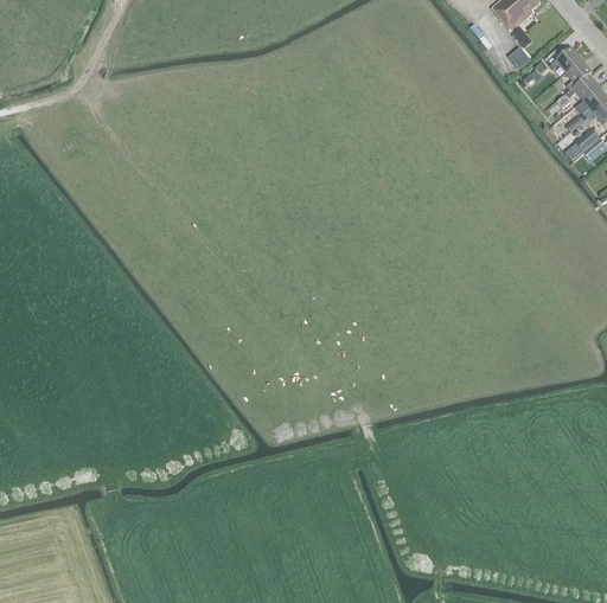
[(540,2),(537,0),(499,0),(491,7),(510,30),(534,11),(531,10),(540,2)]
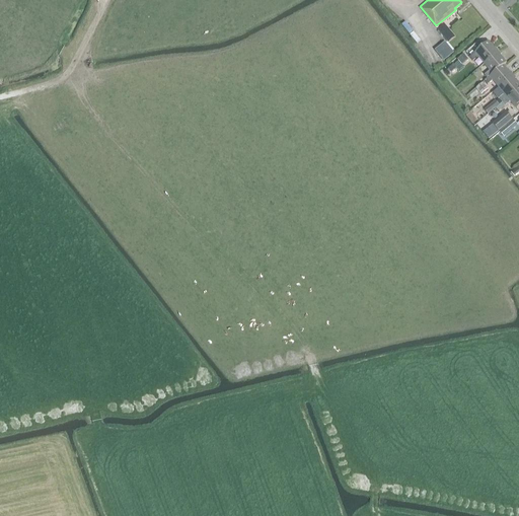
[(443,33),(448,40),(454,34),(449,28),(443,33)]
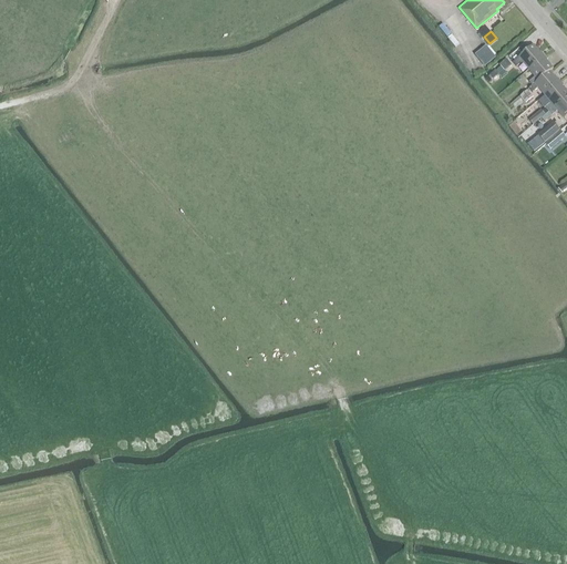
[(522,60),(528,67),(543,54),(533,43),(513,60),(516,64),(522,60)]
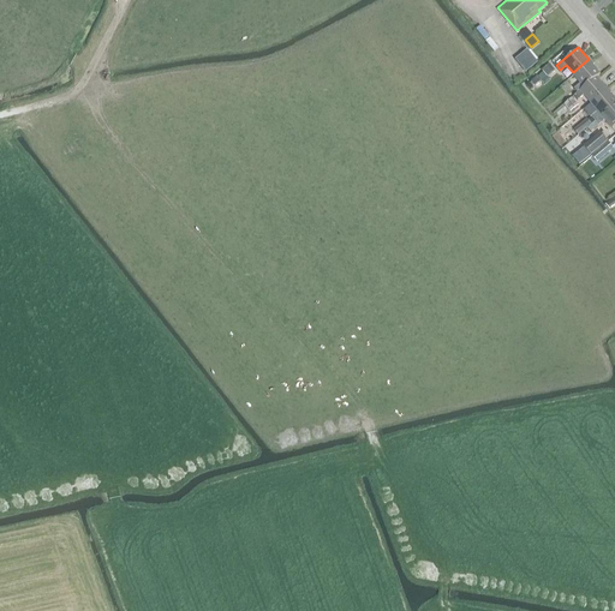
[(518,60),(526,69),(537,60),(529,51),(518,60)]
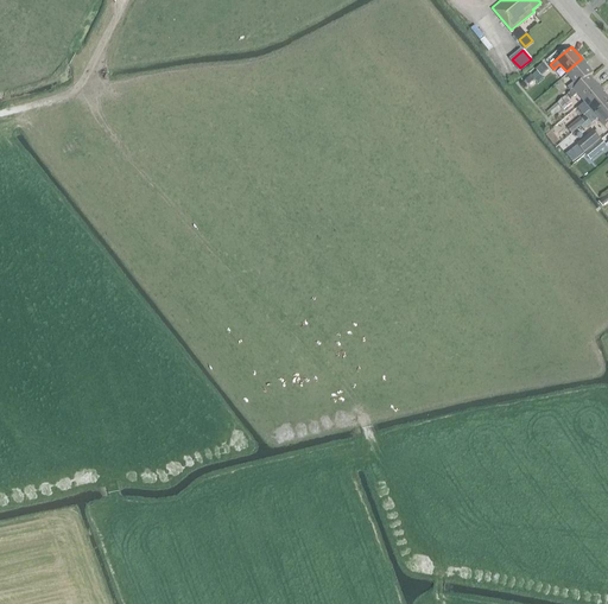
[(582,58),(567,71),(574,80),(567,86),(570,89),(589,74),(593,71),(582,58)]
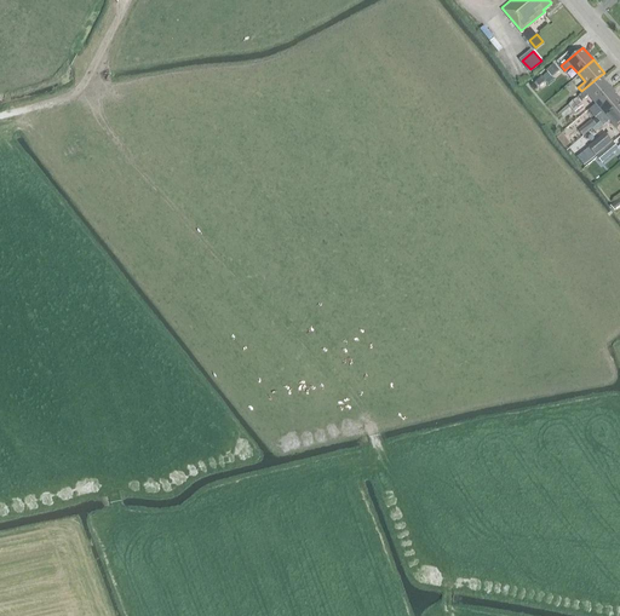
[(558,68),(554,62),(546,69),(551,74),(558,68)]
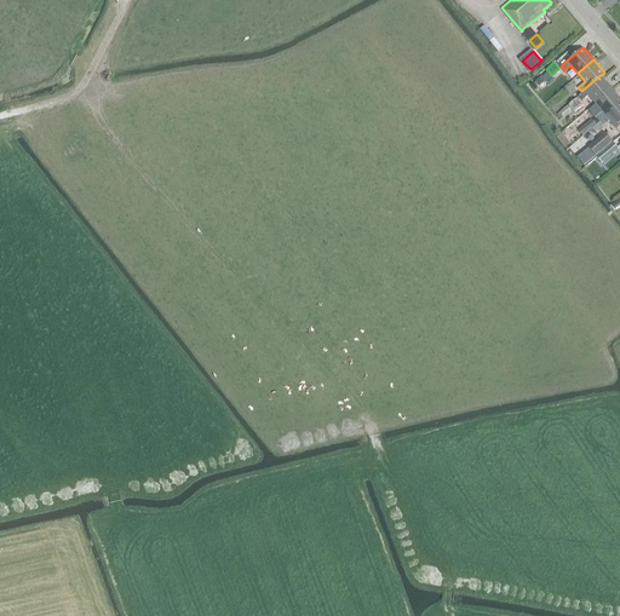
[(589,93),(595,102),(612,88),(601,75),(581,91),(578,95),(581,99),(589,93)]
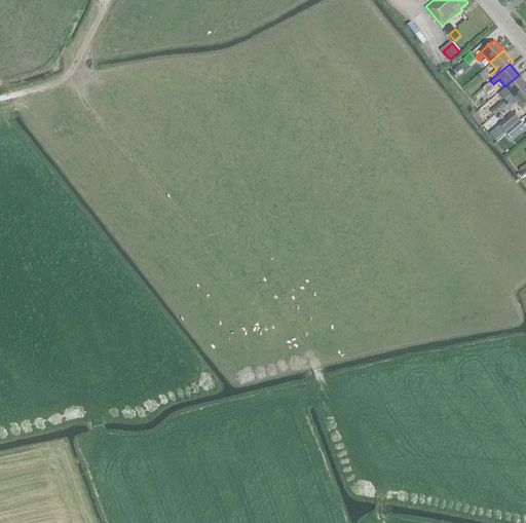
[(505,98),(509,102),(525,86),(525,83),(519,75),(504,86),(511,94),(505,98)]
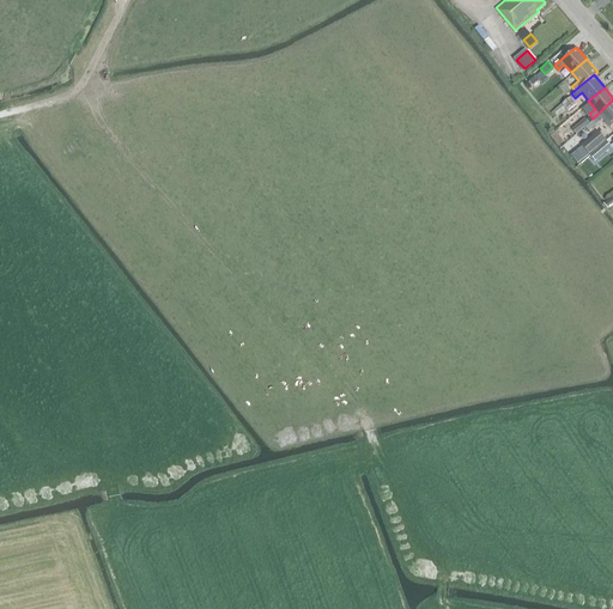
[(574,101),(570,96),(563,102),(566,107),(574,101)]
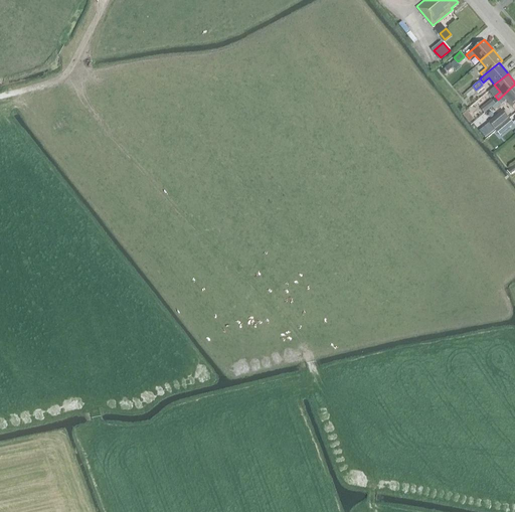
[(514,84),(498,100),(501,103),(506,99),(512,106),(514,103),(514,84)]
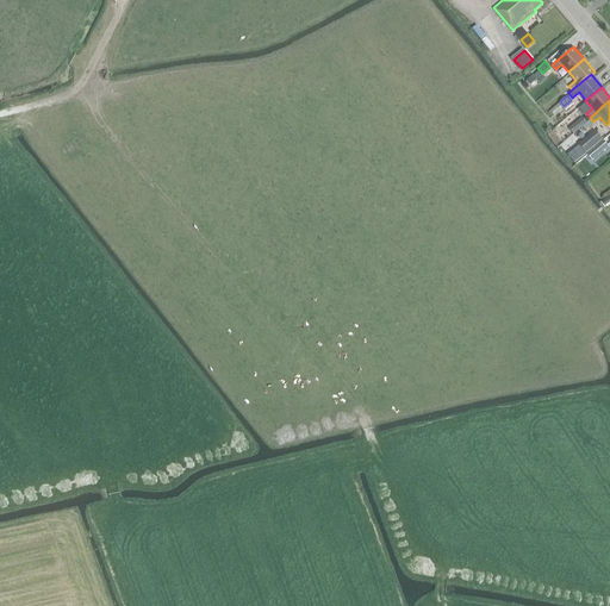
[(578,126),(585,120),(582,117),(574,123),(578,126)]
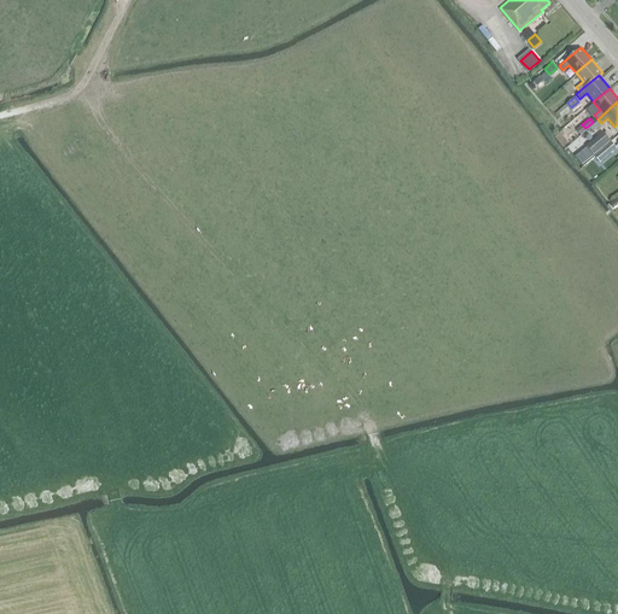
[(593,130),(601,123),(598,120),(589,126),(593,130)]
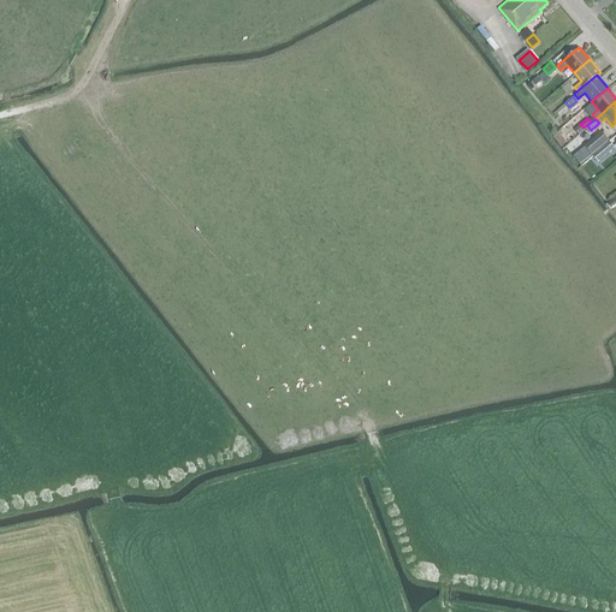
[(585,144),(592,153),(608,138),(600,130),(585,144)]
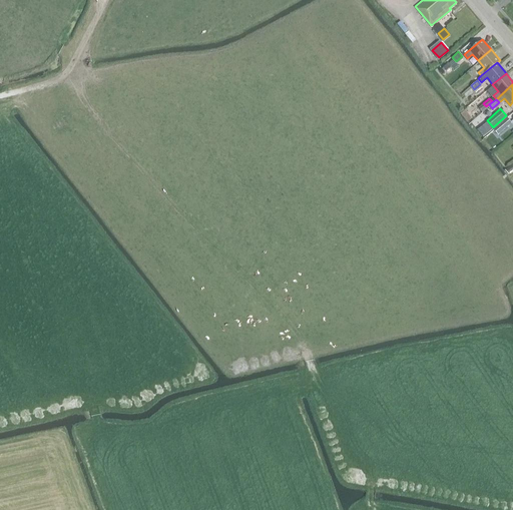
[(498,133),(512,121),(507,116),(493,128),(498,133)]
